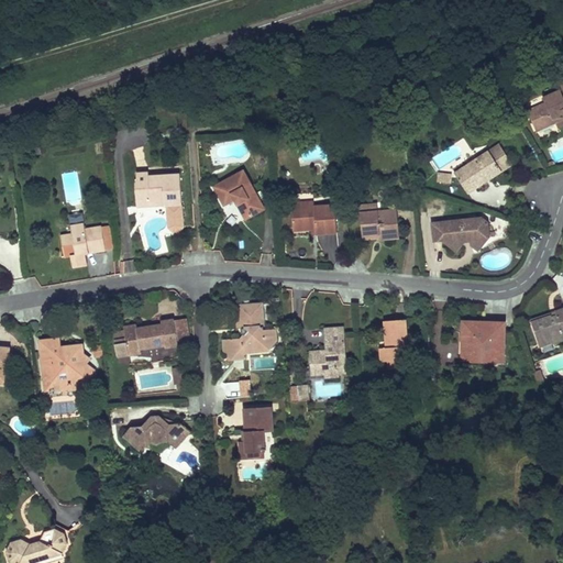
[(562,79),(558,81),(561,89),(542,97),(543,102),(528,109),(537,131),(545,127),(553,123),(552,120),(562,114),(562,79)]
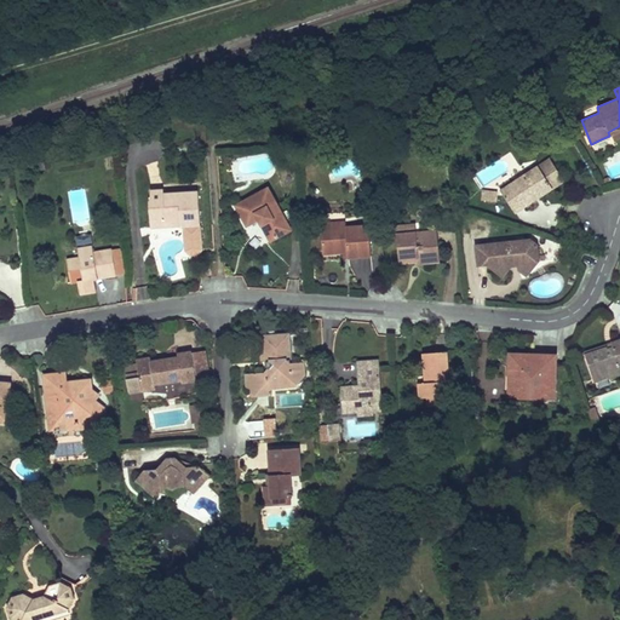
[(619,126),(608,132),(609,136),(619,131),(619,126)]
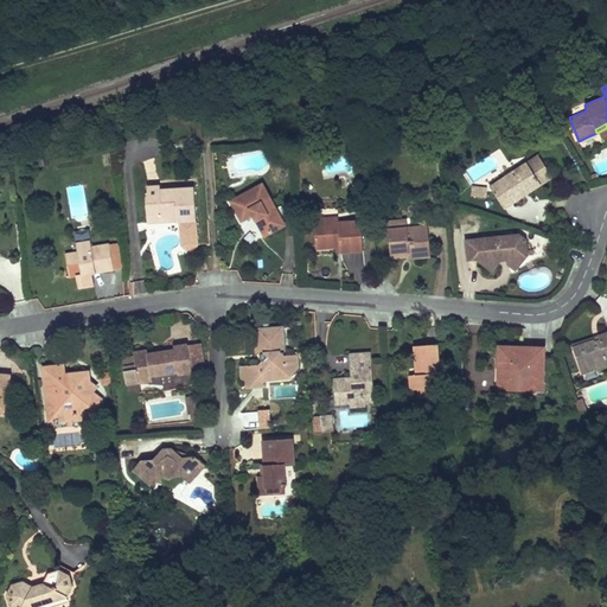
[(39,167),(51,165),(48,147),(36,149),(39,167)]
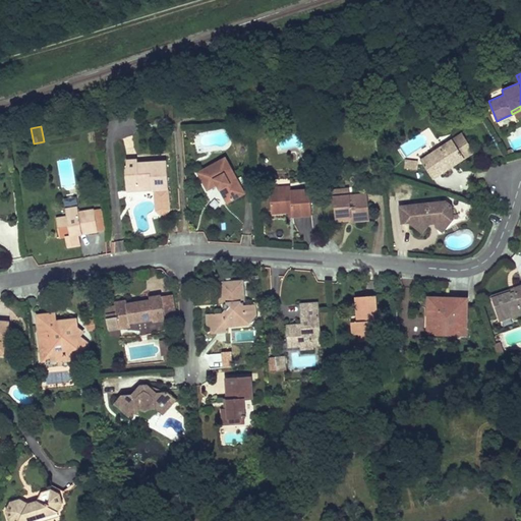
[(462,133),(453,140),(456,146),(466,138),(462,133)]
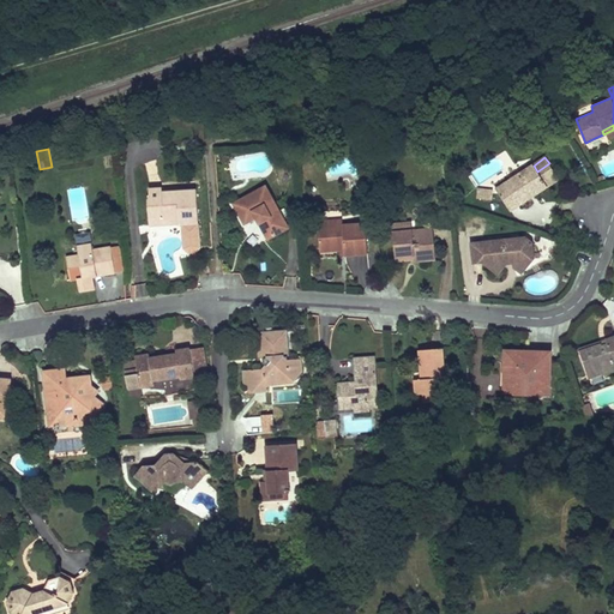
[(495,190),(510,211),(541,192),(560,180),(549,163),(537,172),(534,166),(495,190)]
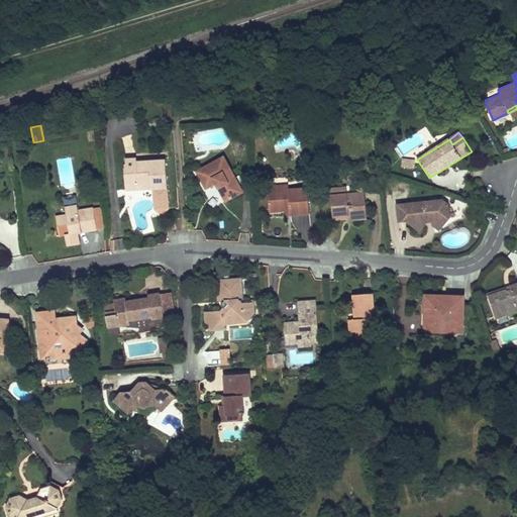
[(244,192),(224,157),(199,172),(208,189),(216,184),(219,182),(222,187),(219,188),(227,202),(244,192)]
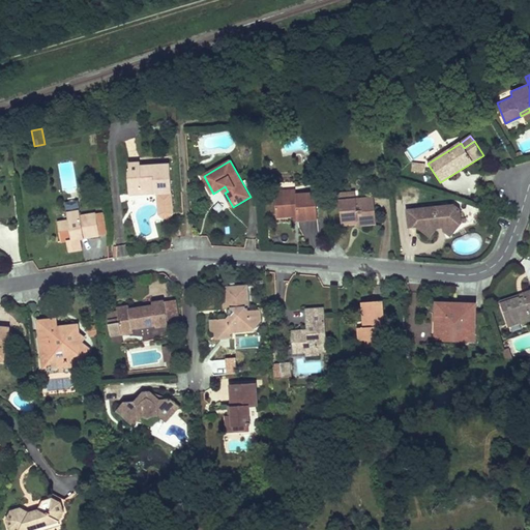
[(156,194),(157,193),(171,192),(173,192),(171,164),(142,166),(142,162),(130,162),(130,170),(127,173),(128,189),(141,188),(143,189),(155,188),(156,194)]
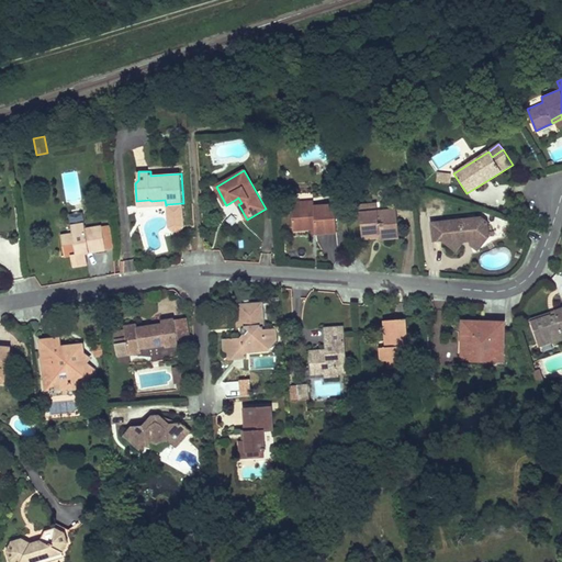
[(452,175),(437,172),(436,181),(451,183),(452,175)]
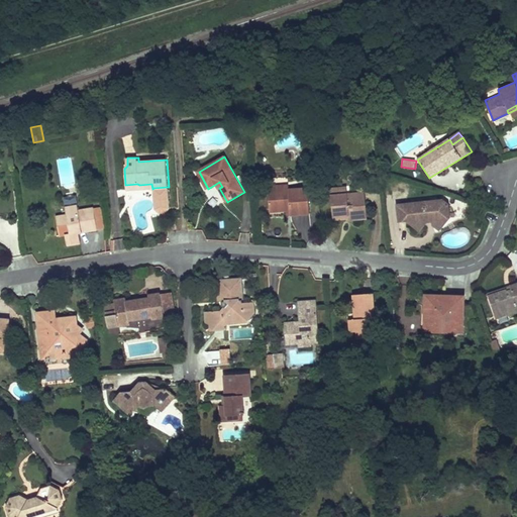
[(348,194),(348,186),(331,188),(332,195),(348,194)]
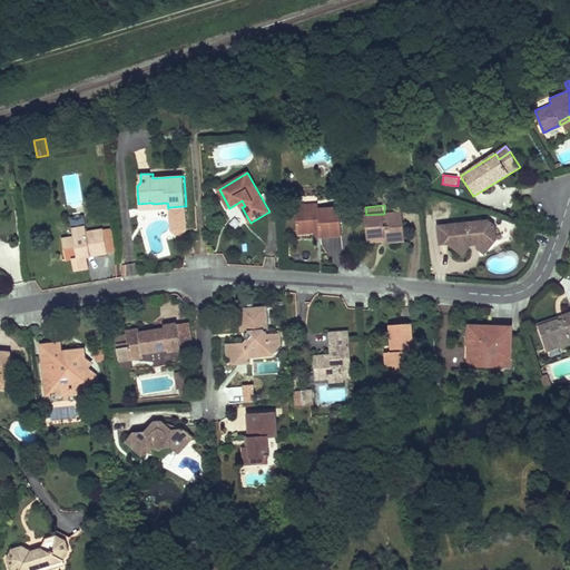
[(186,228),(184,206),(169,207),(172,229),(176,234),(182,233),(186,228)]
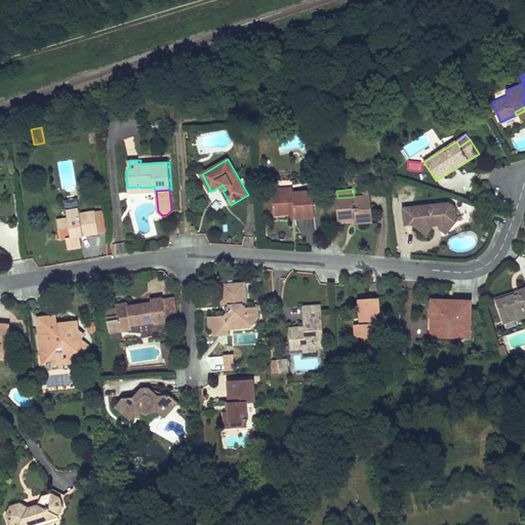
[(313,191),(293,193),(295,213),(295,218),(306,217),(315,217),(313,191)]
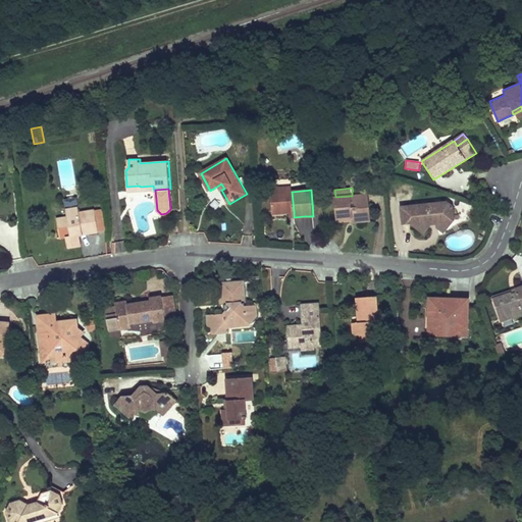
[(289,212),(294,212),(292,192),(291,192),(270,193),(271,213),(289,212)]
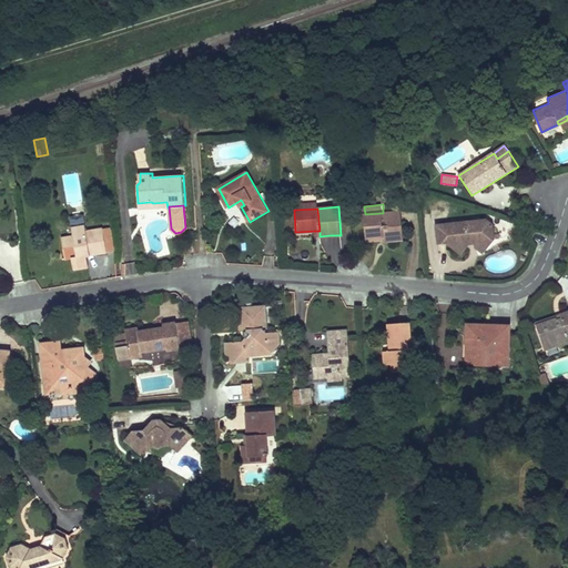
[(383,213),(365,214),(366,236),(384,235),(384,239),(384,241),(395,240),(403,239),(401,212),(383,213)]
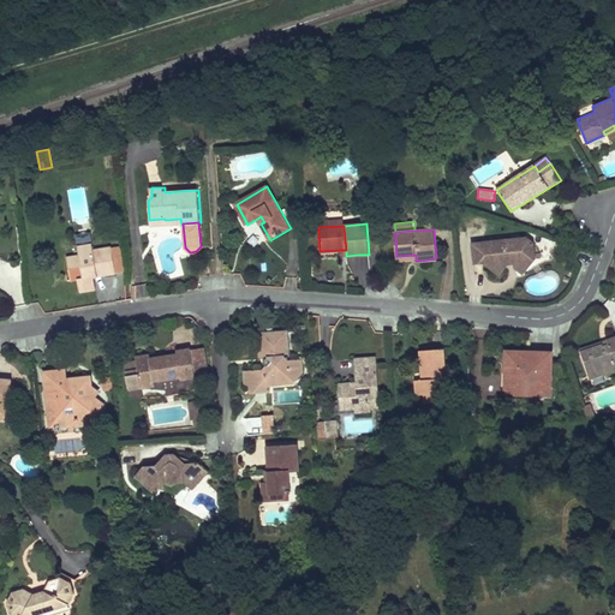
[(77,246),(93,243),(90,234),(75,237),(77,246)]
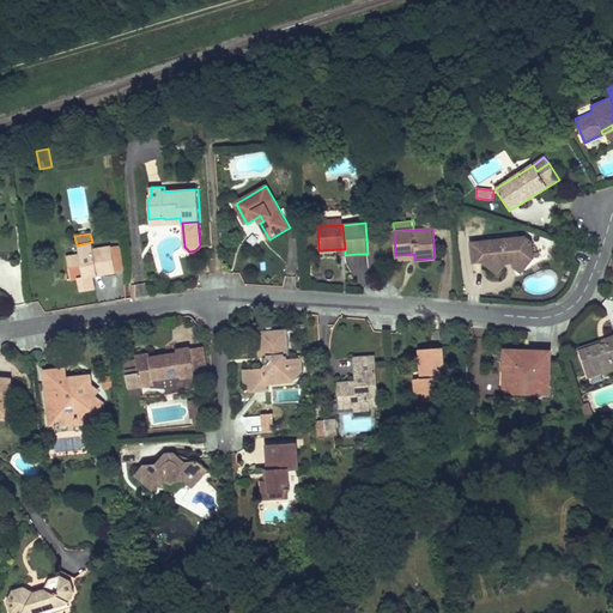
[(525,235),(479,241),(481,260),(486,265),(504,262),(504,259),(511,259),(511,260),(529,258),(533,255),(532,241),(525,235)]
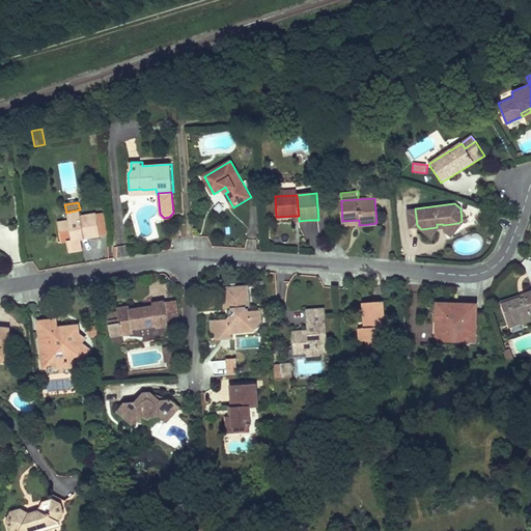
[(417,225),(415,208),(408,210),(410,226),(417,225)]
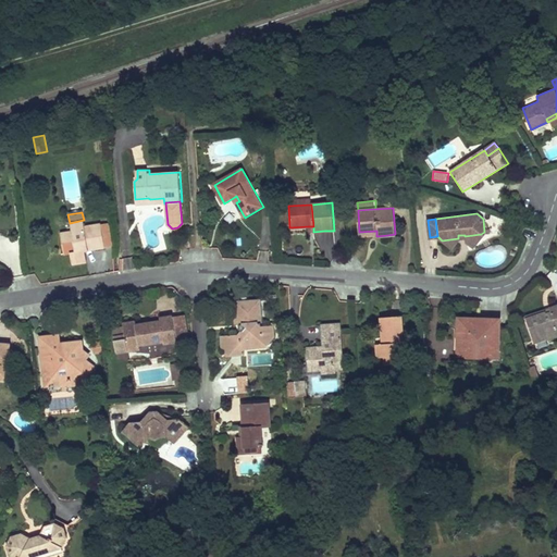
[(85,227),(84,220),(70,223),(71,232),(75,252),(70,254),(72,264),(87,262),(85,250),(85,248),(90,247),(91,249),(104,247),(101,225),(85,227)]
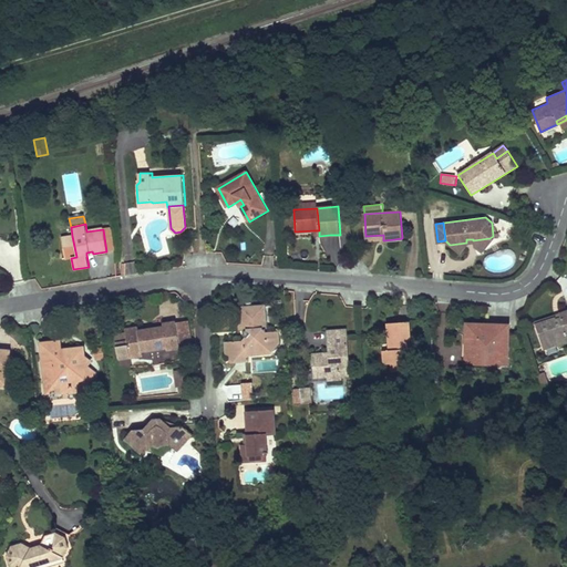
[(114,250),(111,227),(103,229),(106,251),(114,250)]
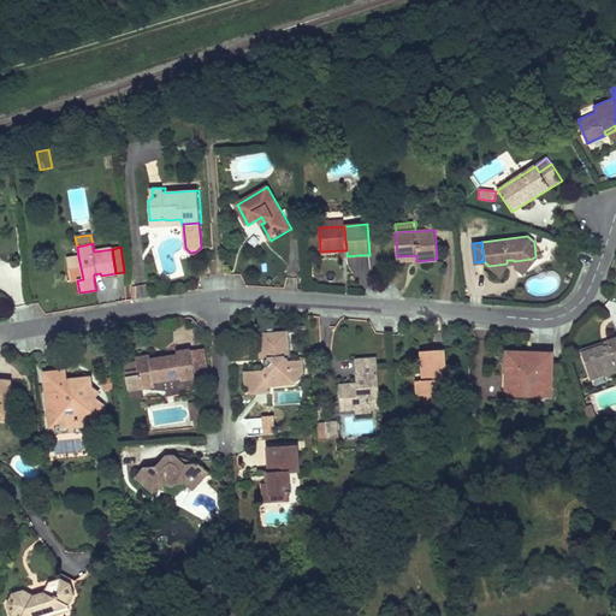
[(73,280),(77,280),(83,279),(78,256),(70,259),(73,280)]
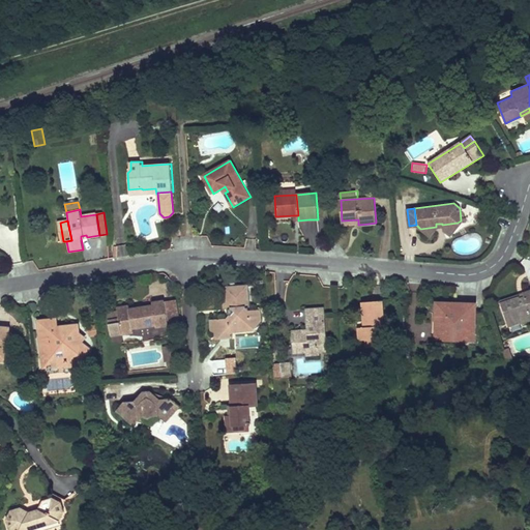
[(450,233),(453,228),(458,223),(442,225),(442,226),(450,233)]
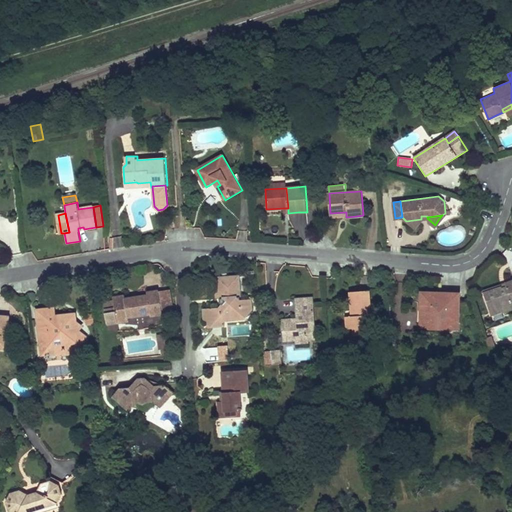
[(421,219),(406,221),(411,224),(414,227),(417,223),(421,219)]
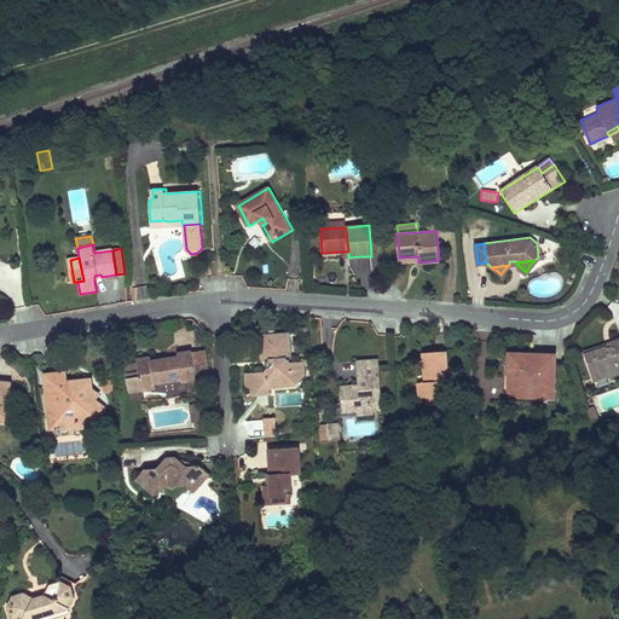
[(288,360),(291,360),(289,331),(278,333),(264,334),(264,346),(265,359),(267,359),(271,358),(288,357),(288,360)]
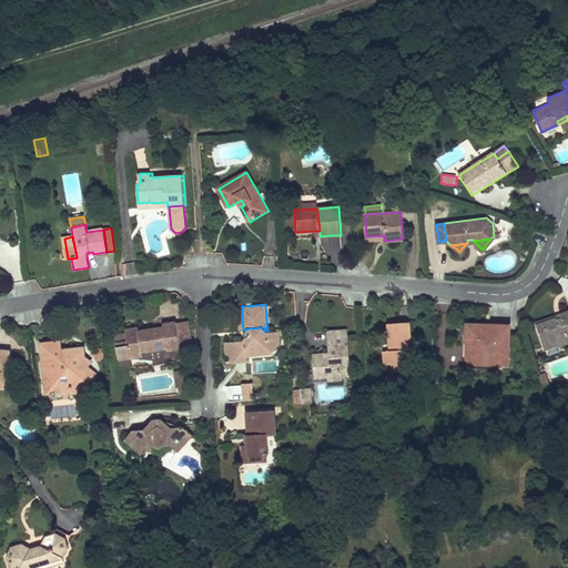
[(567,311),(567,312),(560,314),(561,318),(557,321),(556,318),(538,324),(541,334),(547,333),(550,344),(558,341),(559,346),(567,343),(567,311)]
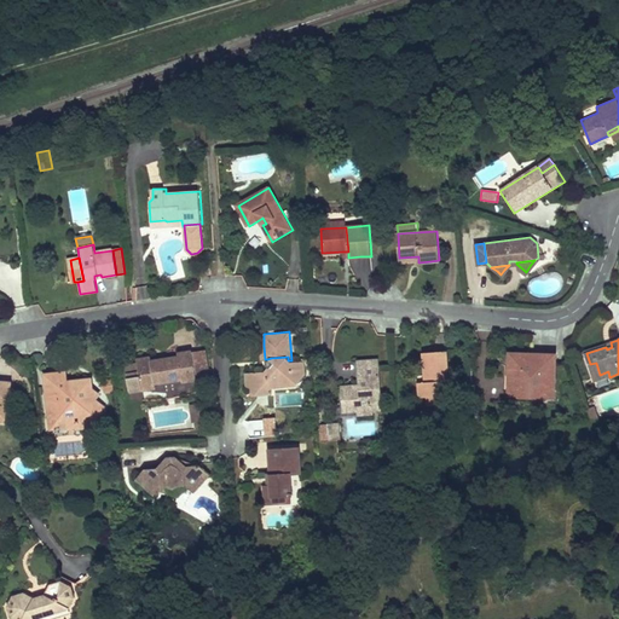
[(612,347),(611,342),(585,350),(586,353),(606,347),(607,350),(612,347)]
